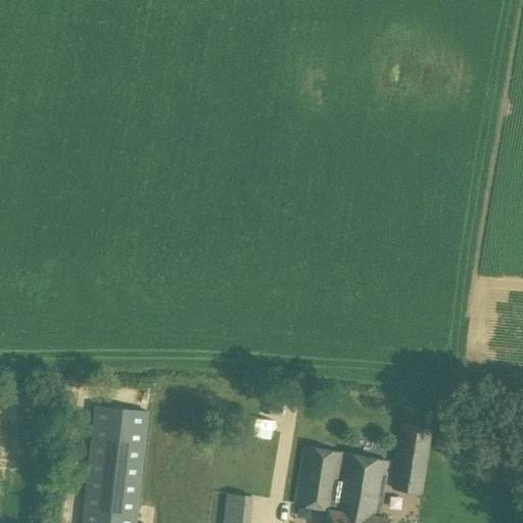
[(136,522),(149,411),(93,405),(80,522),(136,522)]
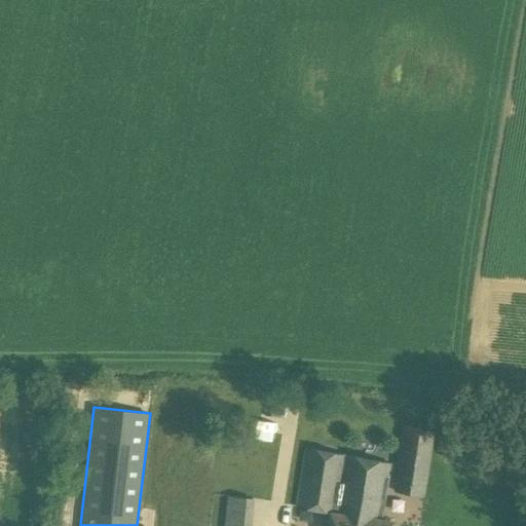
[(423,496),(434,431),(404,426),(393,492),(423,496)]
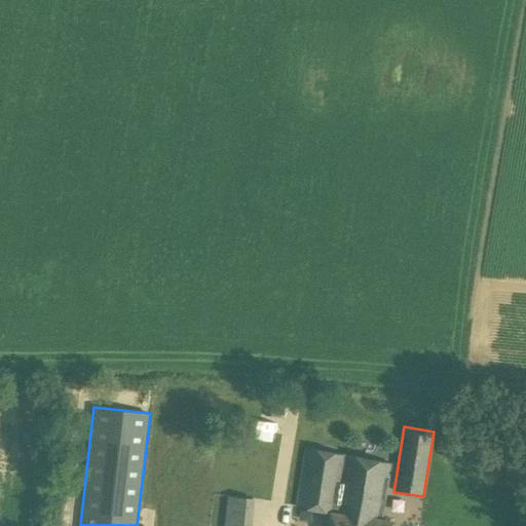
[(193,525),(202,435),(167,431),(157,525),(193,525)]
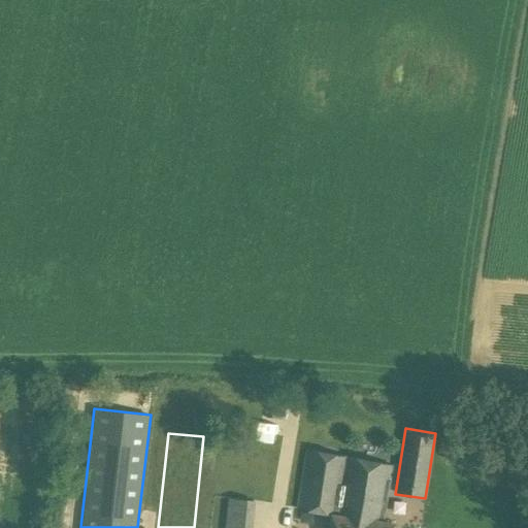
[(392,527),(393,526),(383,525),(393,464),(305,450),(296,508),(332,514),(329,527),(392,527)]
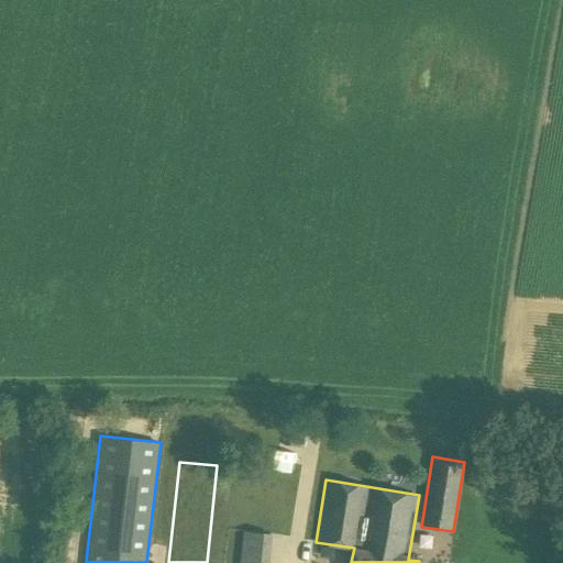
[(268,562),(272,534),(243,532),(240,562),(268,562)]
